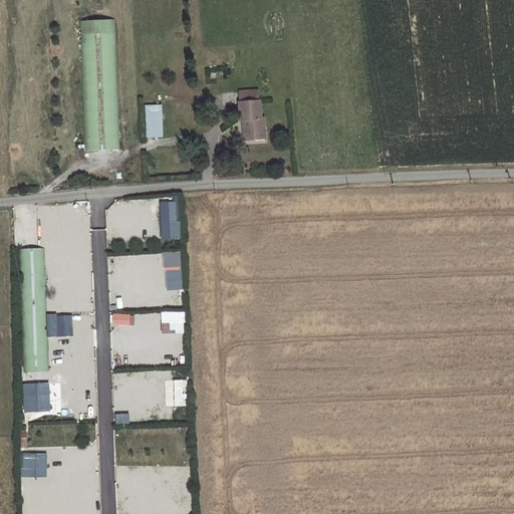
[(112,21),(79,24),(89,152),(122,149),(112,21)]
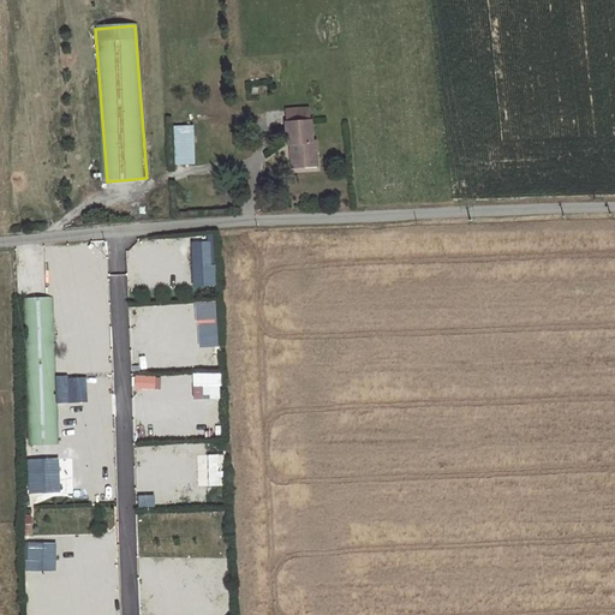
[(294,168),(308,167),(306,159),(323,157),(323,143),(316,143),(314,108),(282,109),(286,145),(293,144),(294,168)]
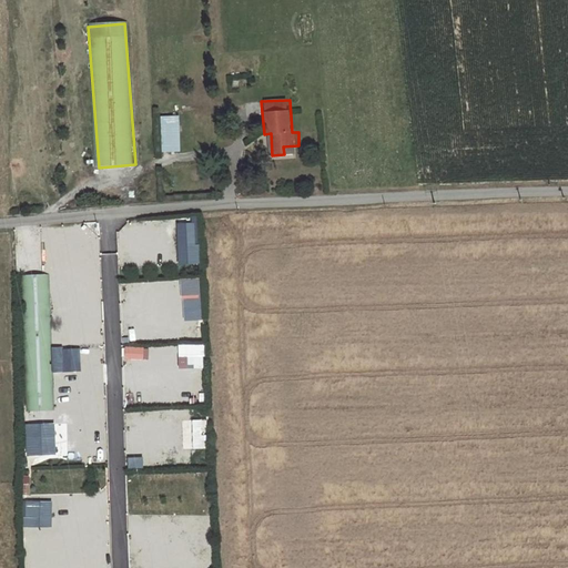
[(181,115),(162,115),(163,152),(182,151),(181,115)]
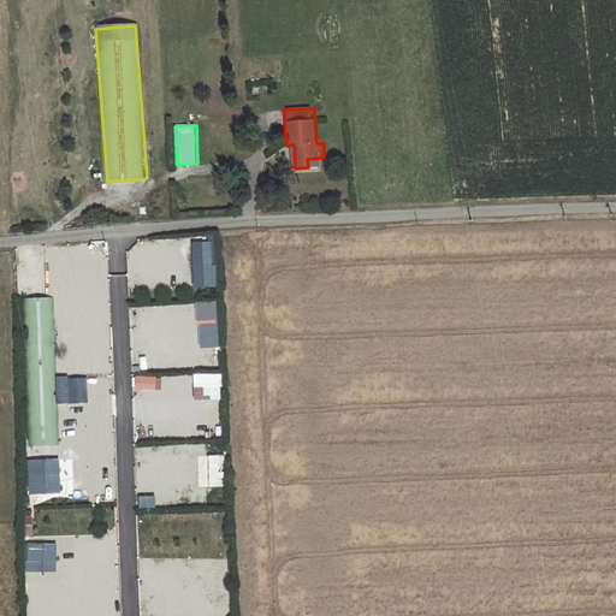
[(194,241),(195,286),(219,285),(218,265),(214,265),(213,241),(194,241)]
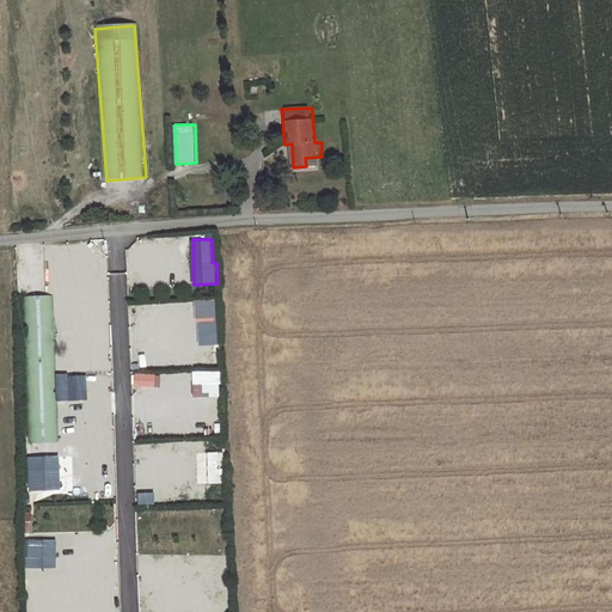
[(53,297),(24,298),(30,458),(57,457),(53,297)]
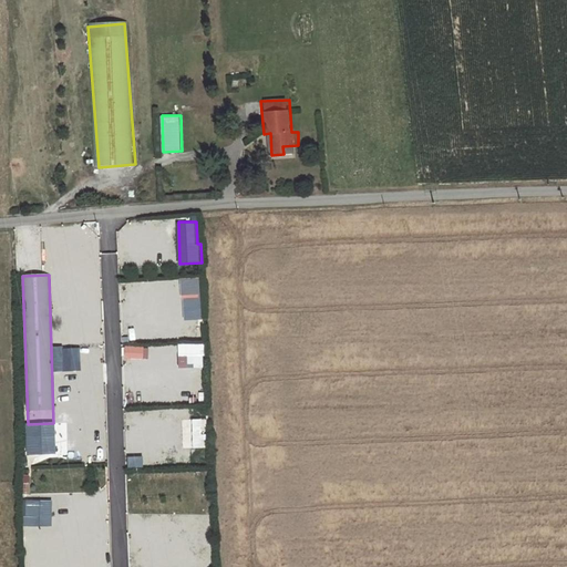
[(203,319),(200,277),(181,277),(183,320),(203,319)]
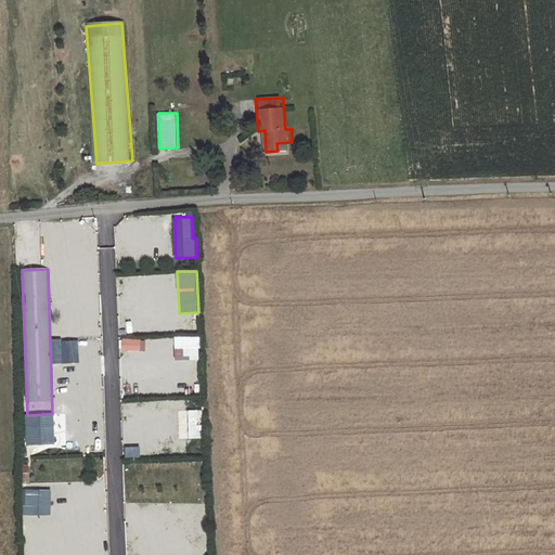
[(69,299),(69,284),(51,284),(51,300),(69,299)]
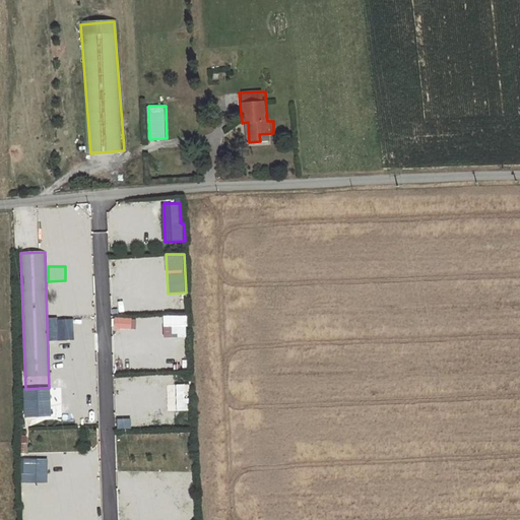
[(165,303),(164,286),(148,287),(149,304),(165,303)]
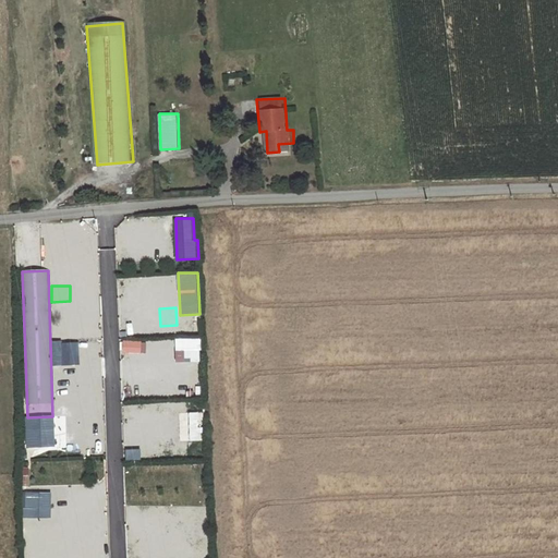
[(183,361),(202,361),(202,341),(183,341),(183,361)]
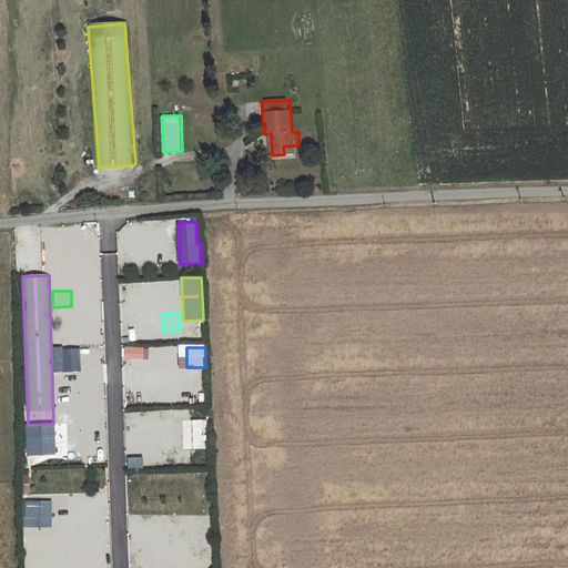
[(159,412),(159,427),(172,427),(172,412),(159,412)]
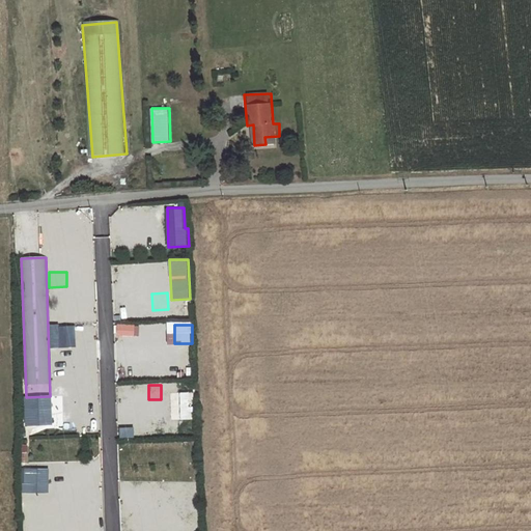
[(190,419),(190,392),(170,392),(171,419),(190,419)]
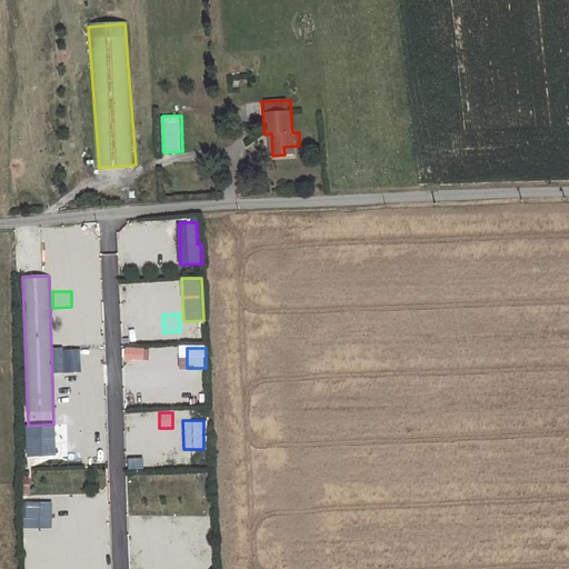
[(159,468),(159,449),(143,450),(143,469),(159,468)]
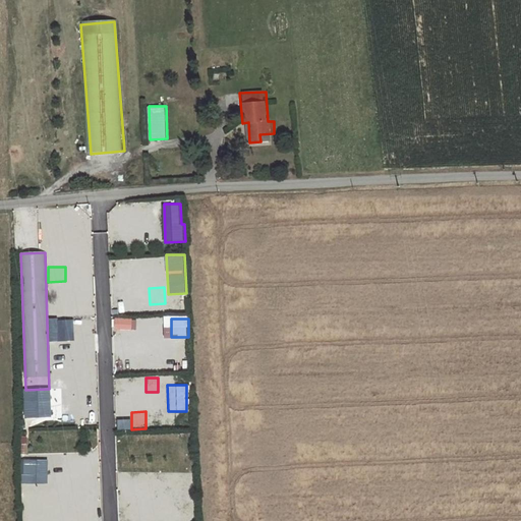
[(169,427),(168,412),(153,413),(154,428),(169,427)]
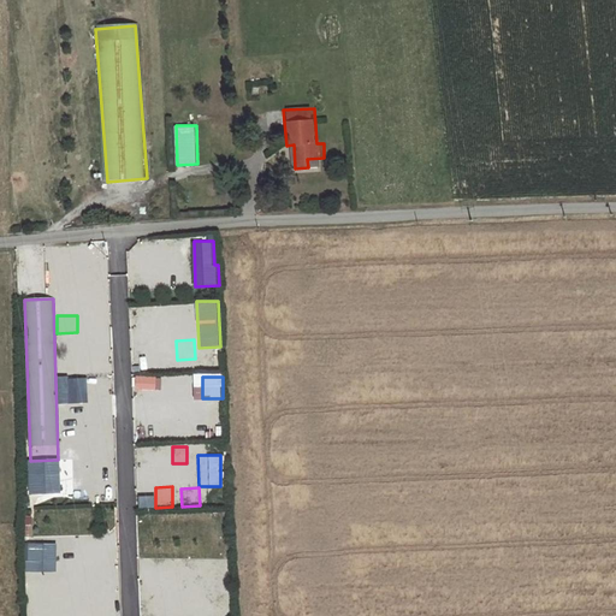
[(25,542),(24,572),(59,572),(59,542),(25,542)]
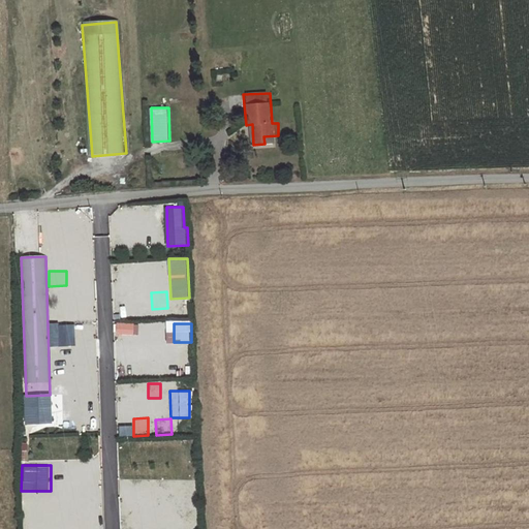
[(193,497),(193,481),(177,481),(177,497),(193,497)]
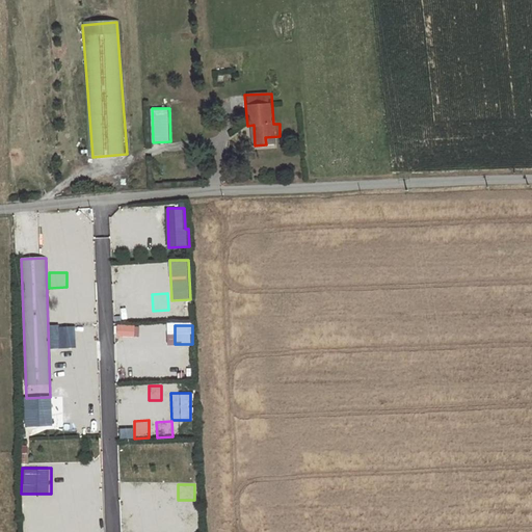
[(155,486),(155,502),(168,501),(168,485),(155,486)]
